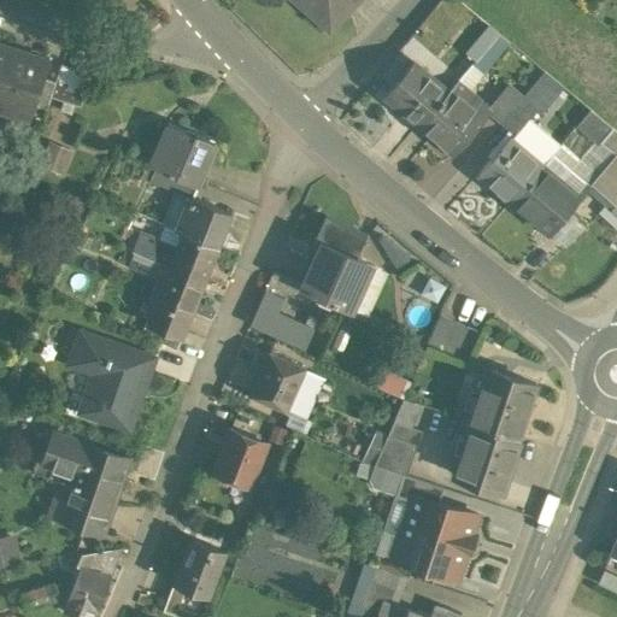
[(292,0),(329,34),(359,0),(292,0)]
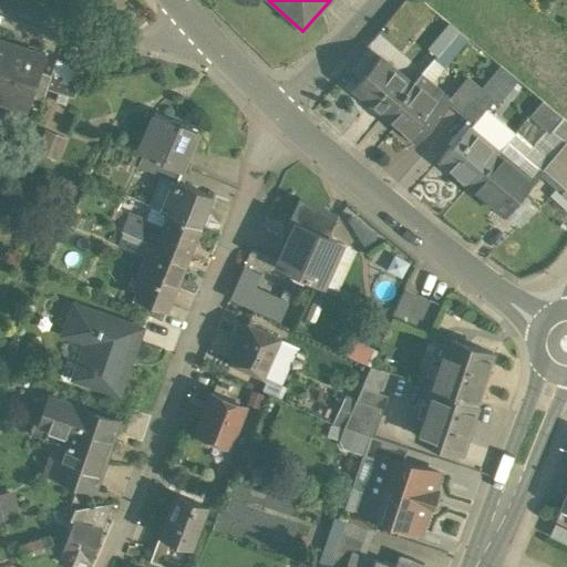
[(426,47),(435,54),(457,29),(447,21),(426,47)]
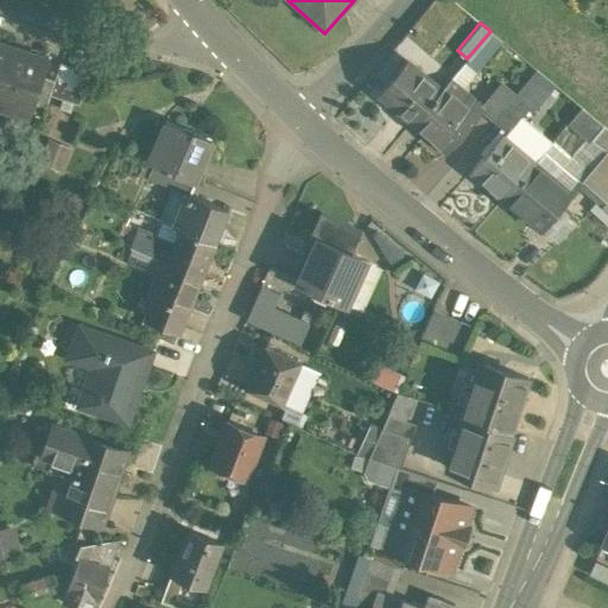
[(467,58),(464,61),(476,71),(501,40),(491,31),(467,58)]
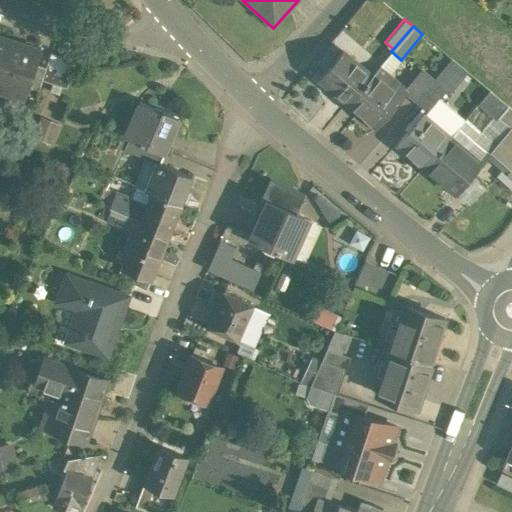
[(39,49),(0,35),(0,90),(22,98),(27,85),(34,63),(39,49)]
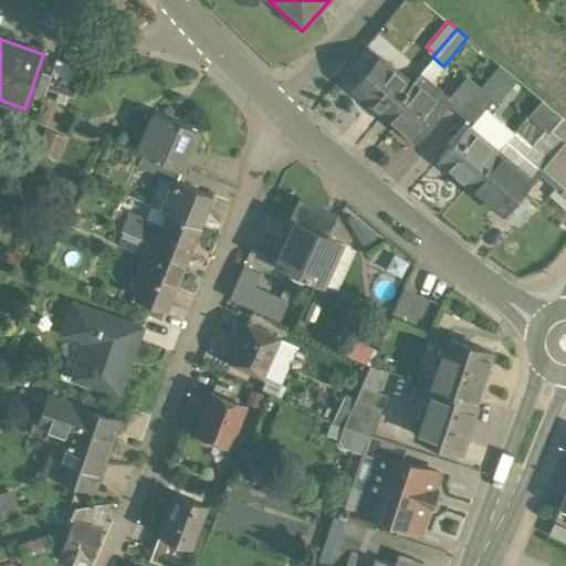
[(410,83),(378,56),(352,86),(385,114),(410,83)]
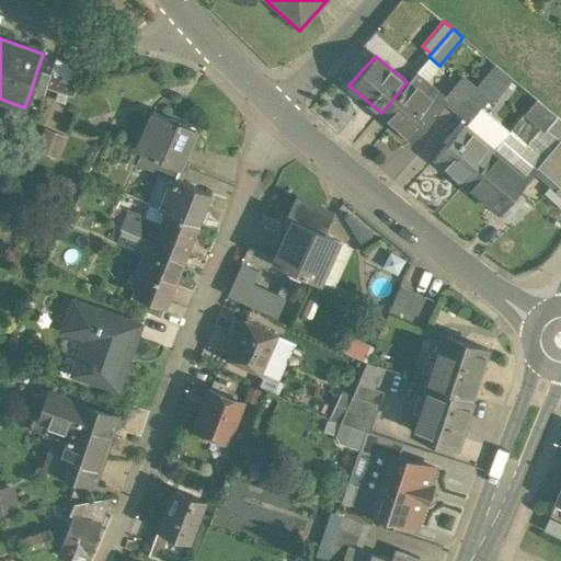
[(82,67),(55,58),(50,73),(45,87),(72,95),(82,67)]
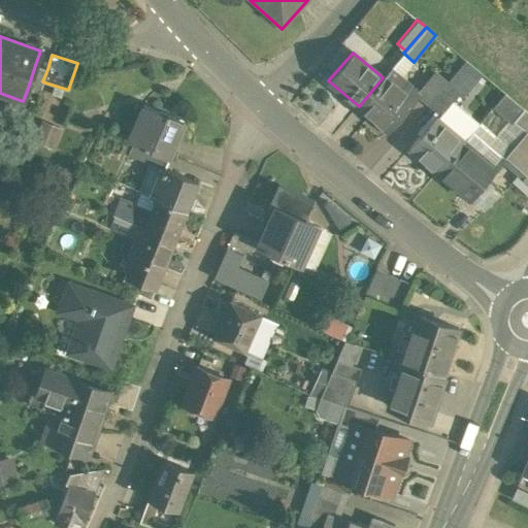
[(465,60),(448,80),(461,92),(460,94),(463,97),(482,74),(465,60)]
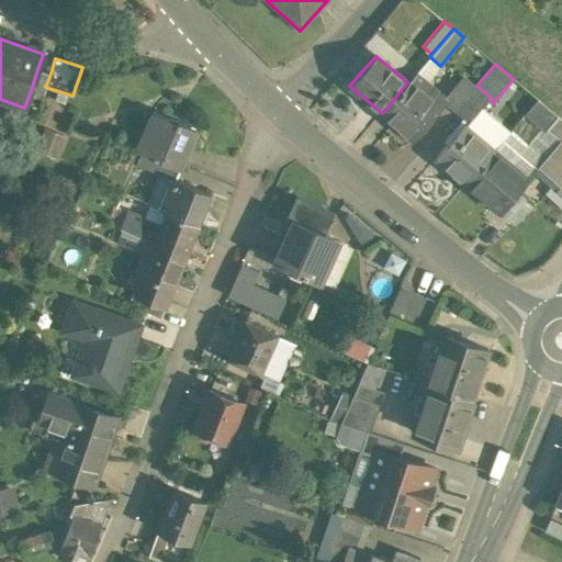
[(37,69),(30,93),(42,97),(45,87),(51,74),(37,69)]
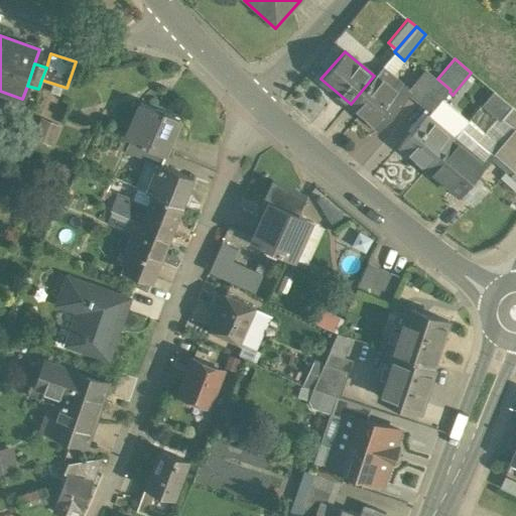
[(405,97),(415,105),(437,79),(425,69),(402,95),(405,97)]
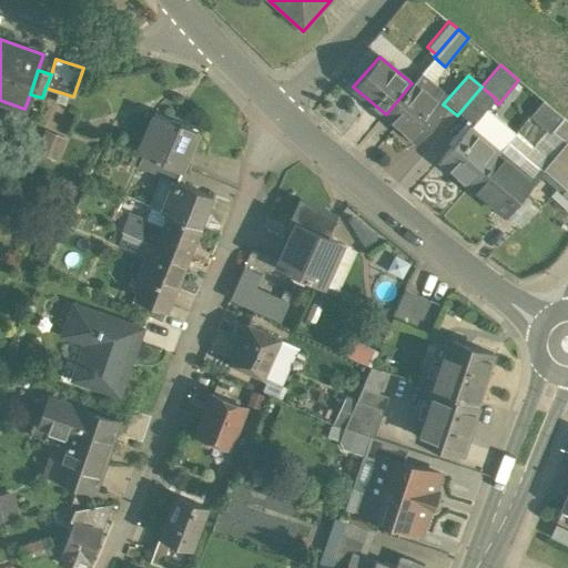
[(412,83),(386,114),(417,141),(446,107),(443,104),(415,80),(412,83)]
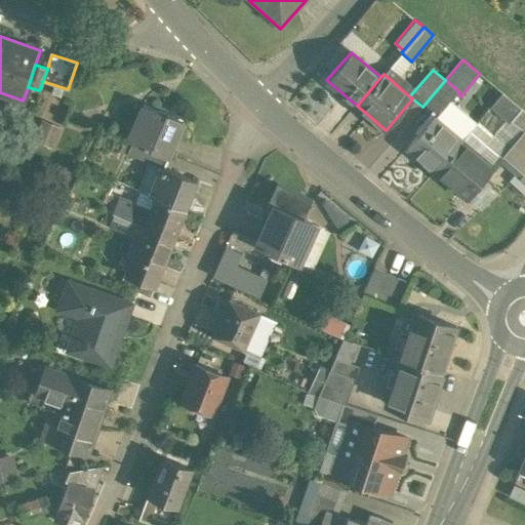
[(422,107),(433,116),(435,118),(450,99),(451,101),(457,93),(458,91),(445,80),(422,107)]
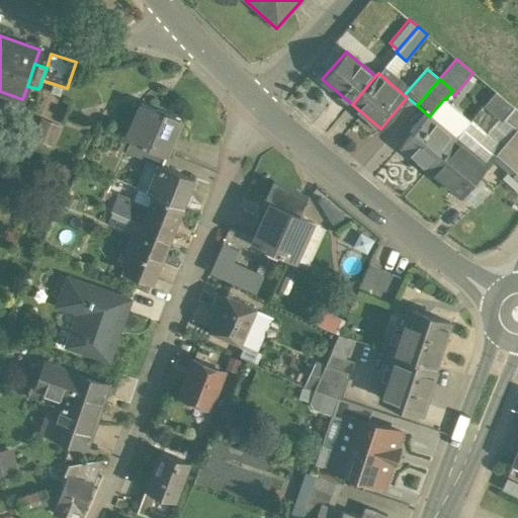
[(513,107),(495,91),(483,105),(498,118),(502,121),(504,118),(513,107)]
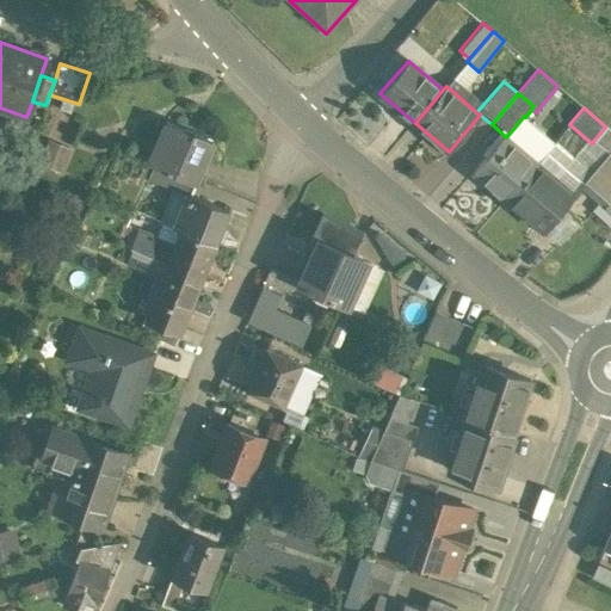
[(524,116),(506,137),(537,162),(554,143),(555,142),(525,117),(524,116)]
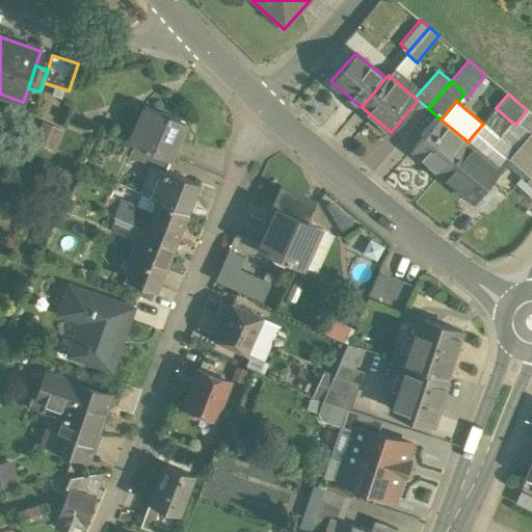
[(166,116),(144,106),(128,140),(134,143),(169,159),(178,141),(170,138),(180,120),(167,114),(166,116)]
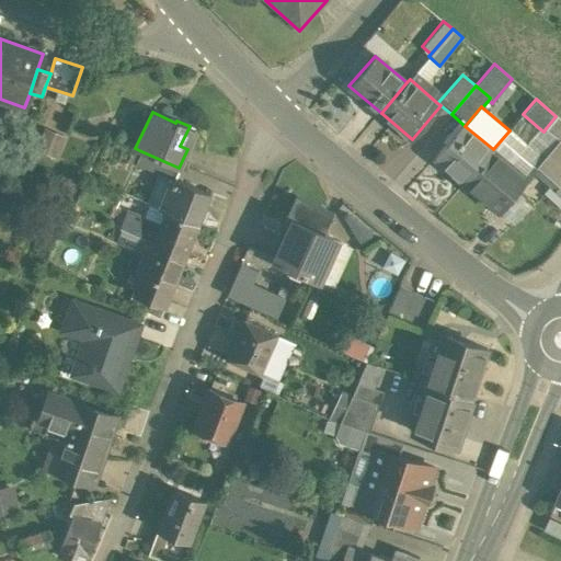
[(47,122),(35,144),(57,156),(69,133),(47,122)]
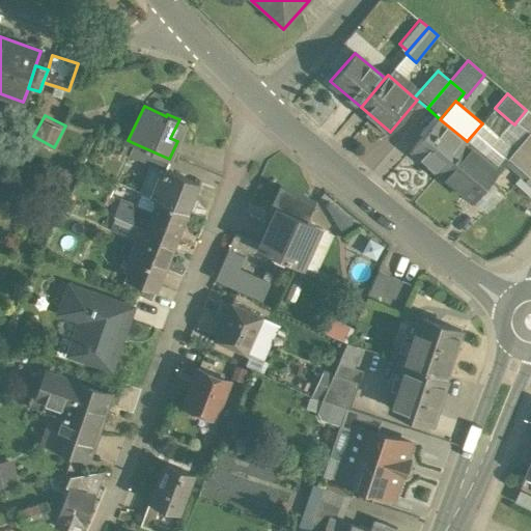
[(440,119),(438,117),(411,148),(440,173),(467,141),(440,119)]
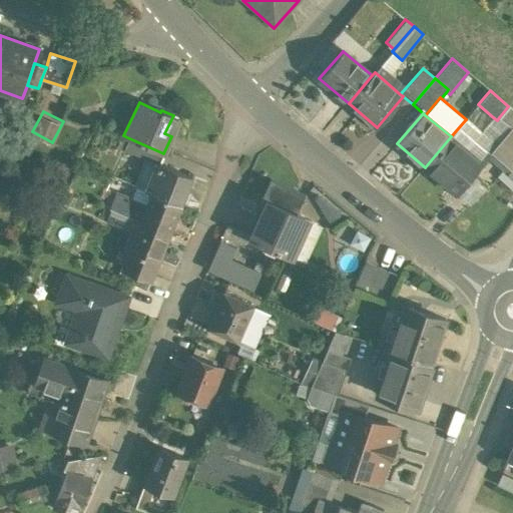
[(451,136),(425,167),(456,193),(484,160),(491,150),(492,151),(511,128),(499,117),(497,120),(493,117),(480,133),(465,120),(451,136)]
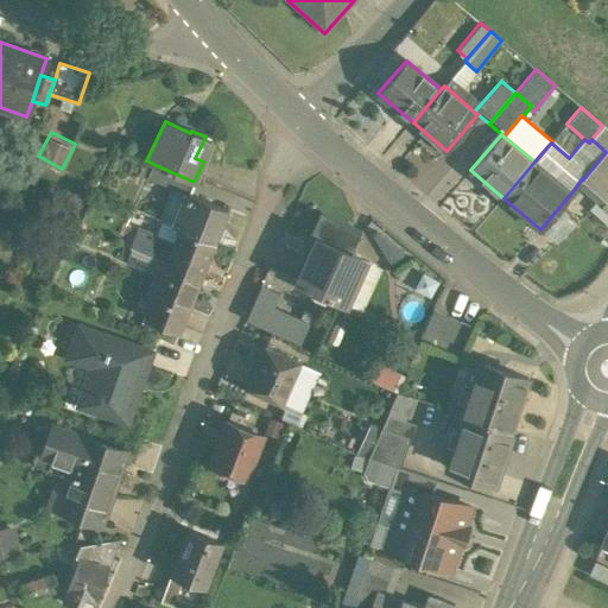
[(607,153),(606,152),(583,179),(602,197),(596,203),(607,213),(607,153)]
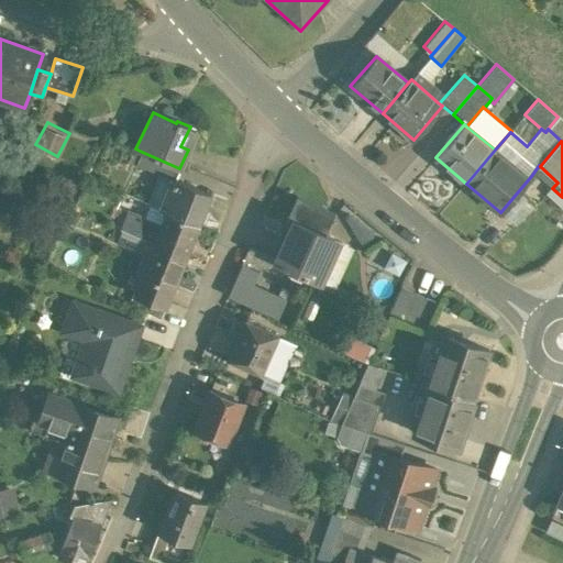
[(179,168),(142,152),(136,165),(173,181),(175,183),(181,169),(179,168)]
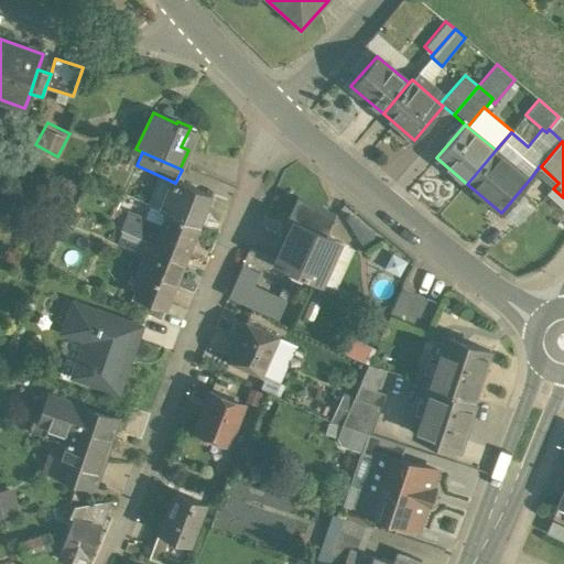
[(175,183),(173,182),(161,210),(166,213),(198,227),(210,197),(175,183)]
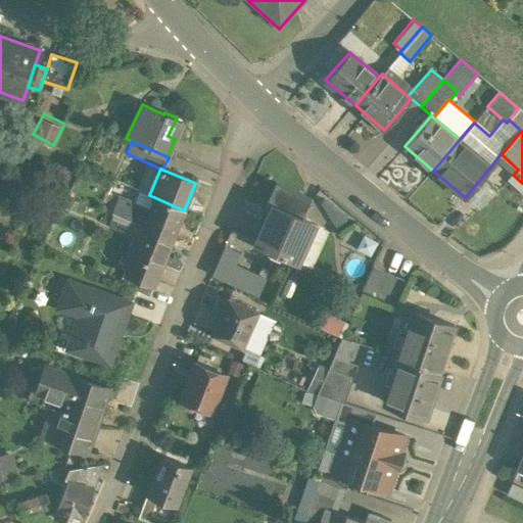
[(267,211),(252,245),(299,267),(300,264),(318,227),(319,224),(303,218),(311,200),(276,183),(264,210),(267,211)]
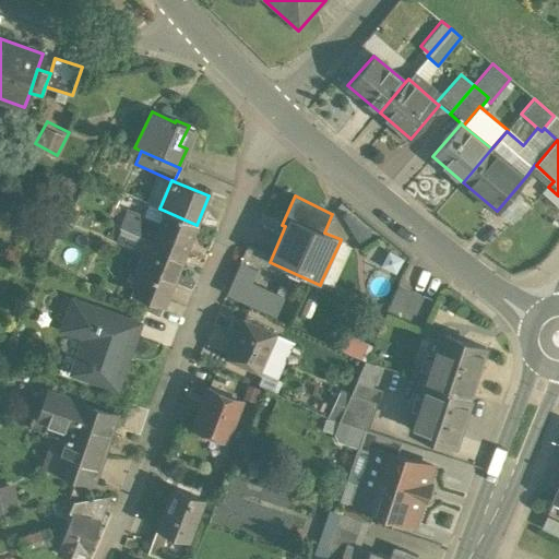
[(120,229),(152,242),(165,211),(159,209),(135,199),(130,213),(128,212),(120,229)]
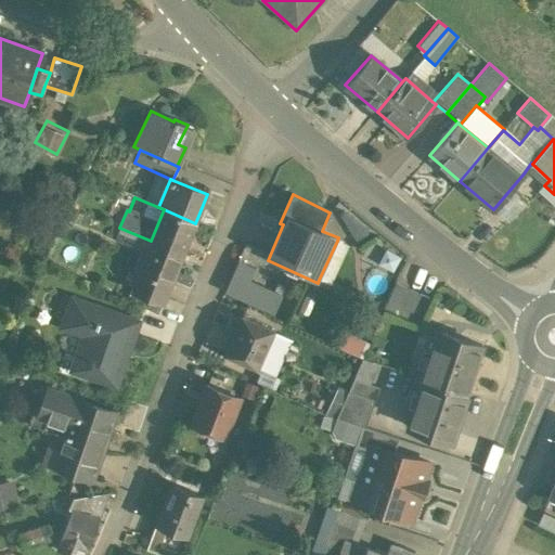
[(195,223),(164,209),(151,241),(183,254),(195,223)]
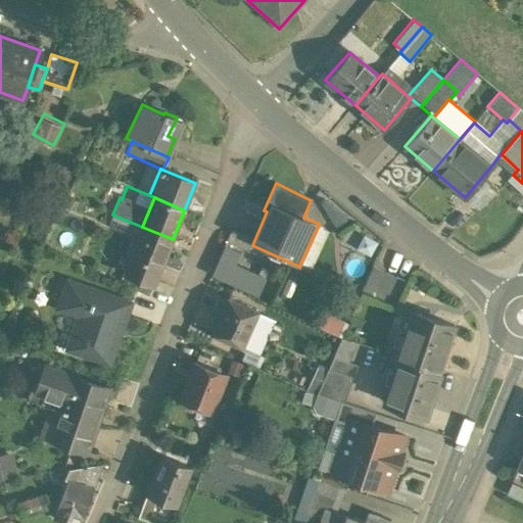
[(138,237),(142,227),(112,215),(107,227),(125,234),(126,232),(138,237)]
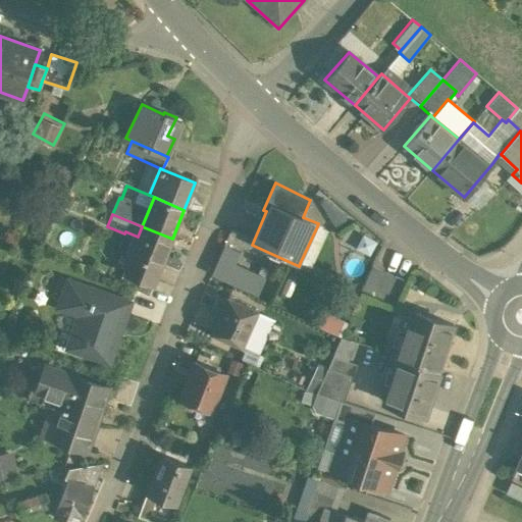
[(172,239),(142,226),(138,237),(123,272),(127,274),(153,284),(172,239)]
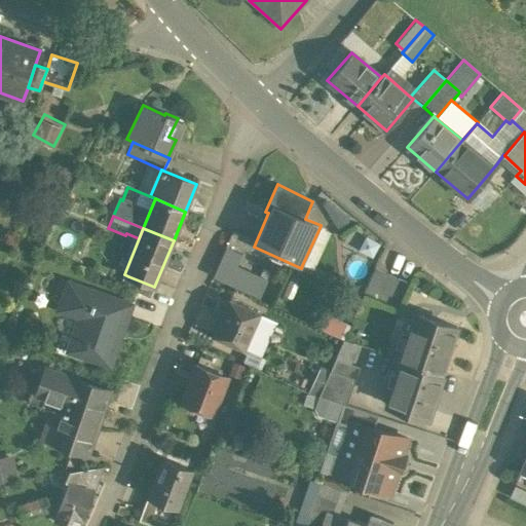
[(320,228),(302,265),(313,270),(330,232),(320,228)]
